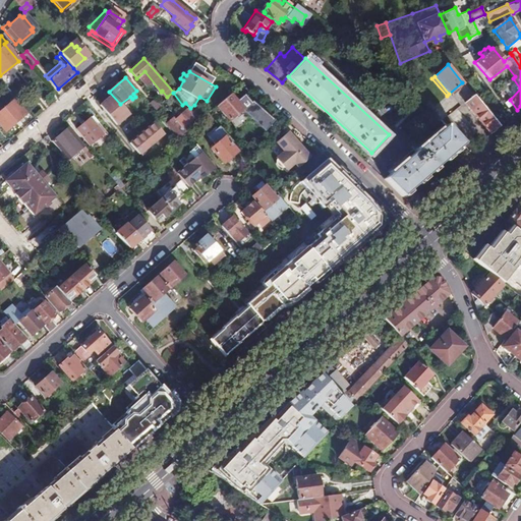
[(472,95),(464,84),(452,96),(460,105),(464,102),(472,95)]
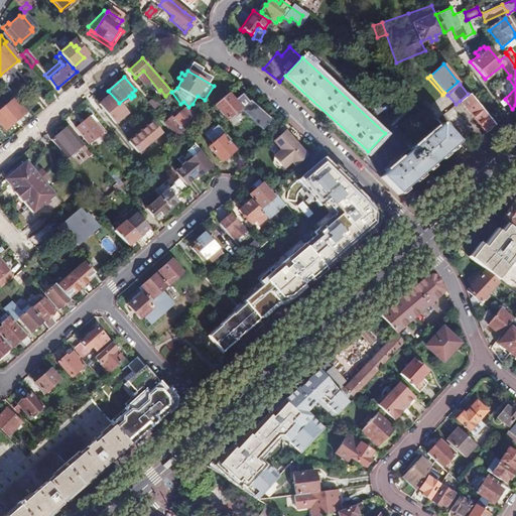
[(231,96),(229,94),(215,105),(228,119),(241,108),(235,101),(231,96)]
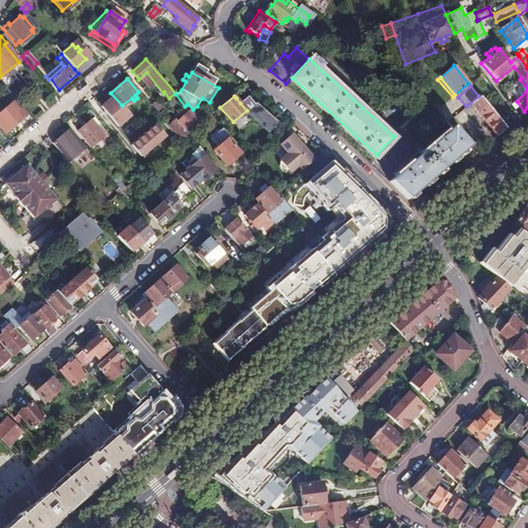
[(495,136),(504,128),(479,96),(470,103),(495,136)]
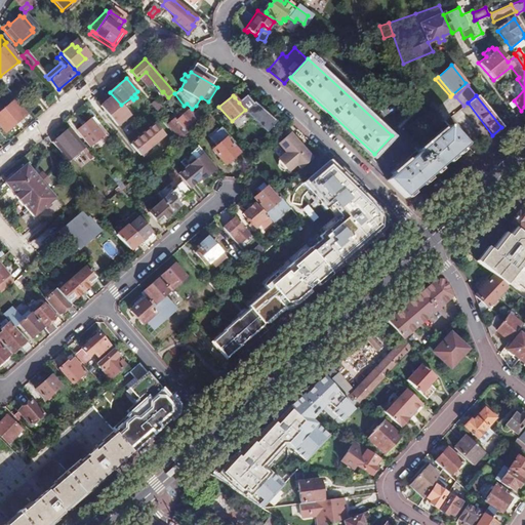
[(18,106),(21,104),(17,101),(14,103),(13,101),(0,112),(0,117),(10,129),(26,116),(18,106)]
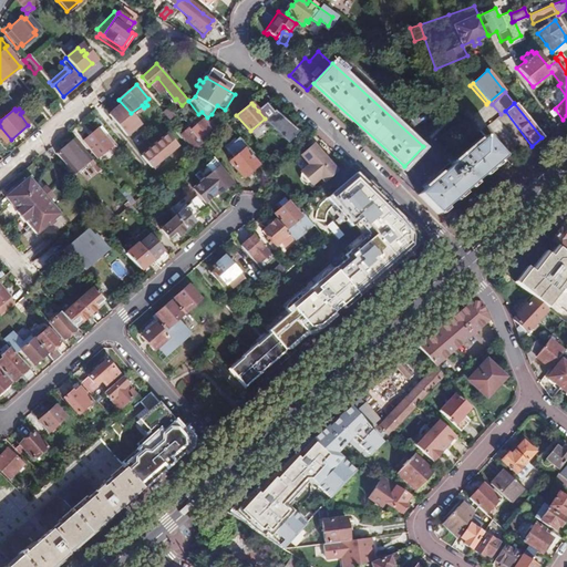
[(167,109),(162,113),(171,123),(176,119),(167,109)]
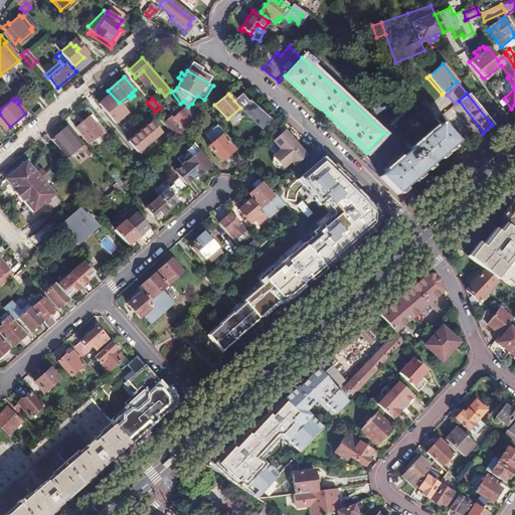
[(426,104),(420,109),(427,114),(432,111),(426,104)]
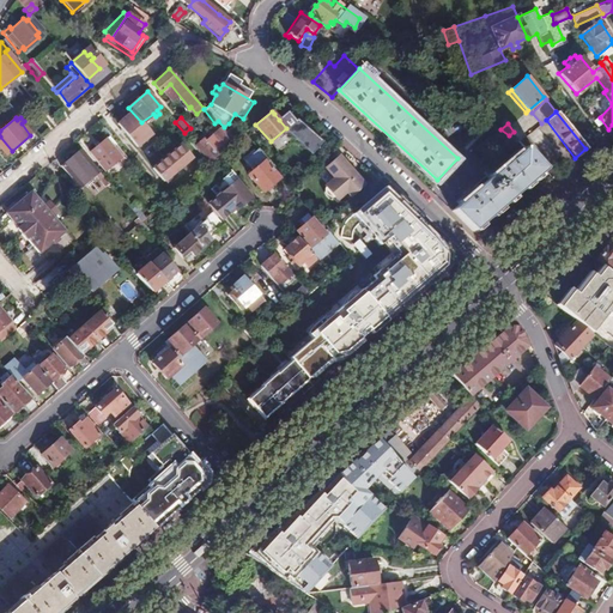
[(211,162),(236,141),(225,129),(222,132),(220,131),(206,141),(205,139),(196,145),(211,162)]
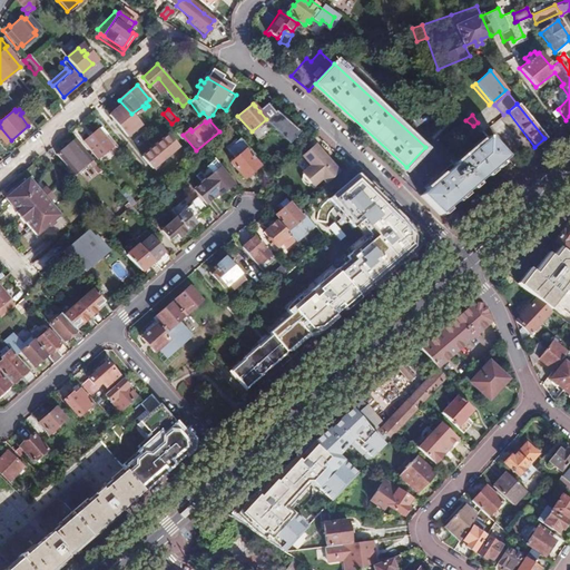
[(474,136),(483,129),(480,124),(470,131),(474,136)]
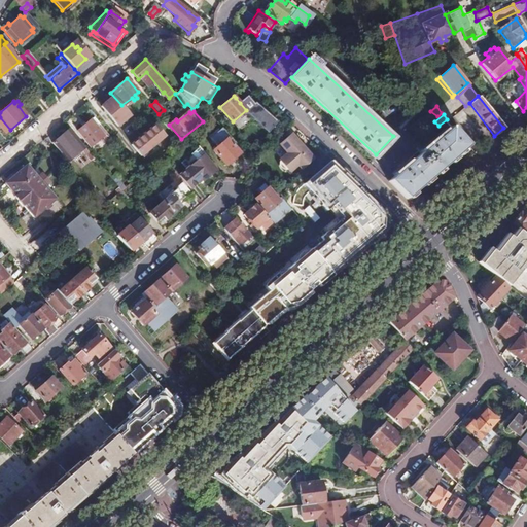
[(72,125),(68,128),(76,138),(79,136),(90,147),(102,137),(106,141),(110,137),(94,117),(78,131),(72,125)]
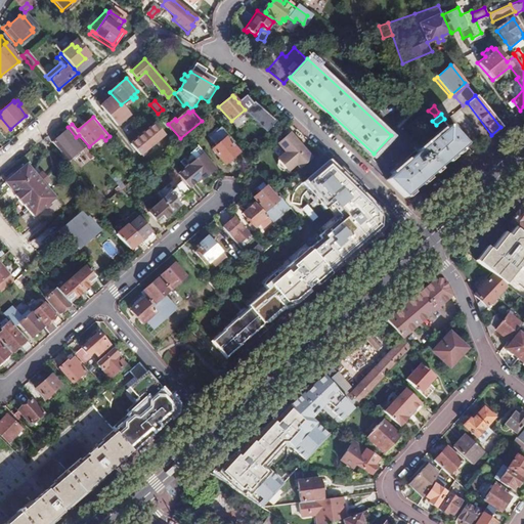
[(161,146),(165,151),(178,140),(159,118),(155,120),(158,123),(154,127),(164,139),(166,142),(161,146)]
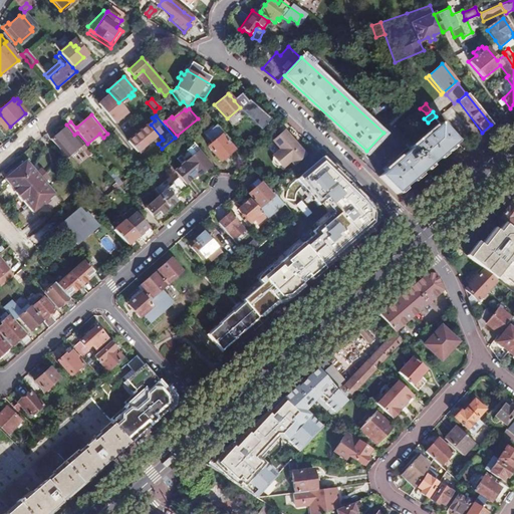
[(119,125),(124,133),(133,127),(127,120),(119,125)]
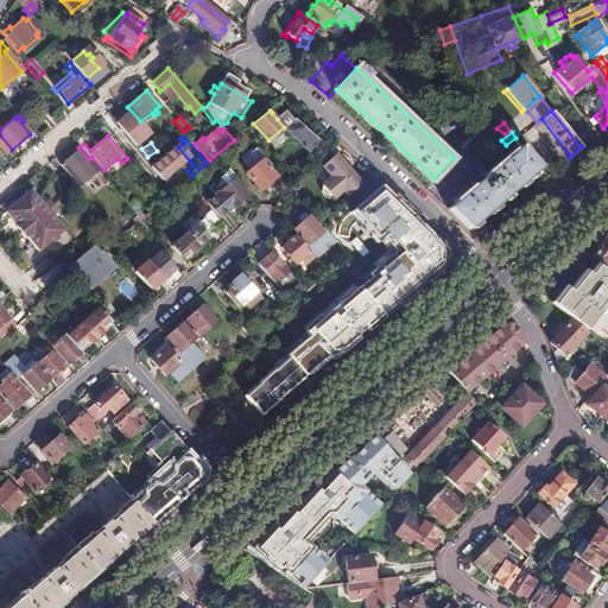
[(533,172),(539,168),(521,144),(515,150),(486,176),(474,185),(456,202),(449,208),(469,229),(477,221),(486,214),(495,206),(502,200),(508,194),(518,187),(525,179),(527,177),(533,172)]
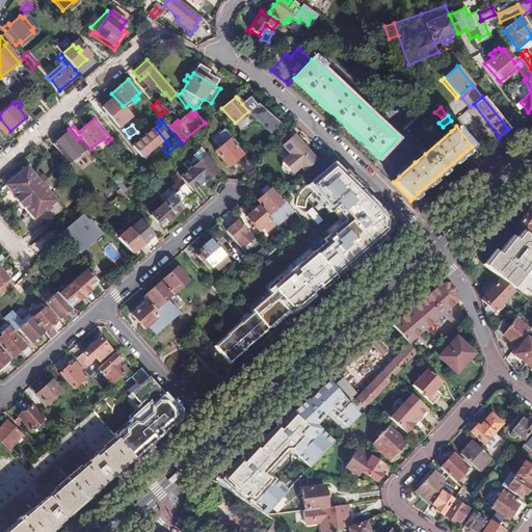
[(77,139),(69,129),(52,144),(59,153),(64,150),(69,154),(71,151),(76,156),(81,152),(86,157),(89,155),(77,139)]
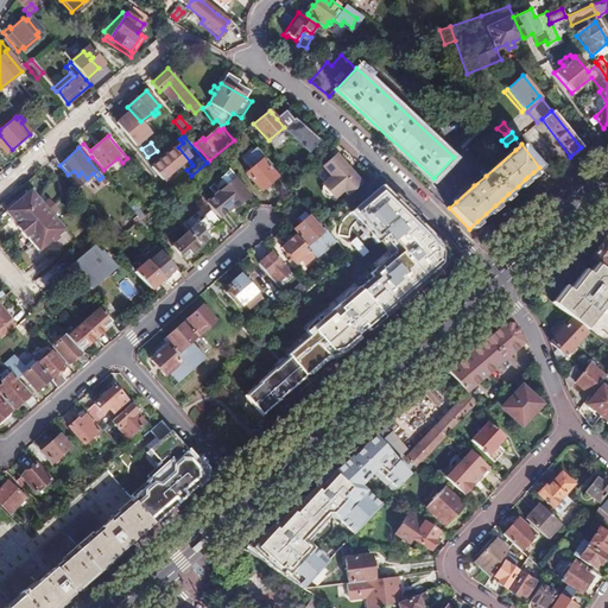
[(486,176),(515,150),(512,147),(483,172),(486,176)]
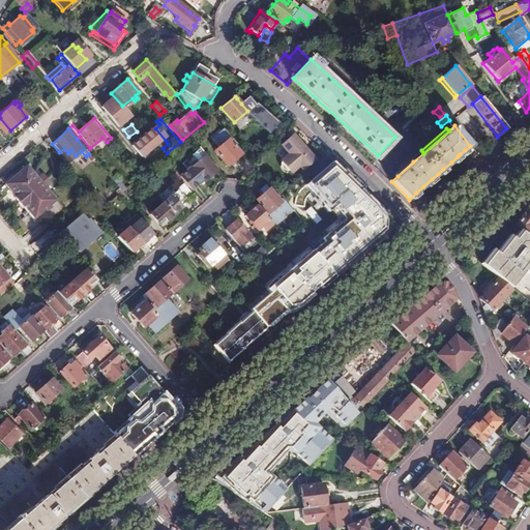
[(235,147),(238,145),(224,129),(212,140),(218,147),(214,151),(226,166),(240,153),(235,147)]
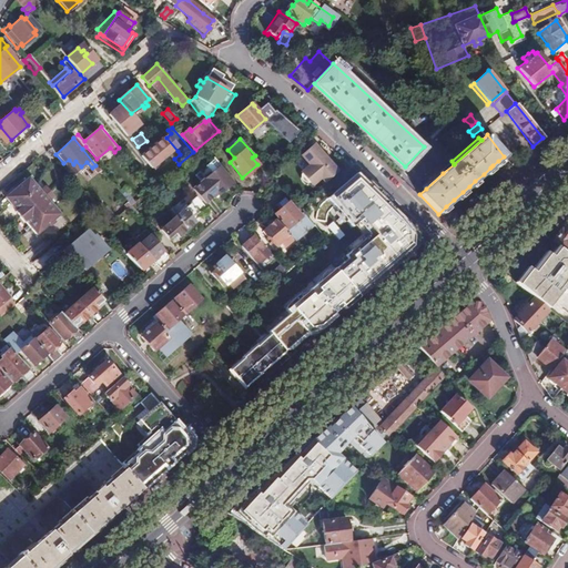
[(163,156),(154,146),(151,149),(155,153),(153,155),(161,164),(144,178),(152,188),(173,169),(163,156)]
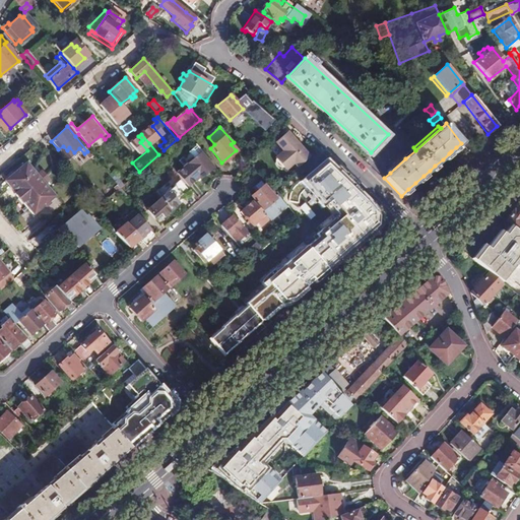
[(307,159),(286,135),(275,144),(282,153),(274,159),(284,172),(293,166),(296,169),(307,159)]
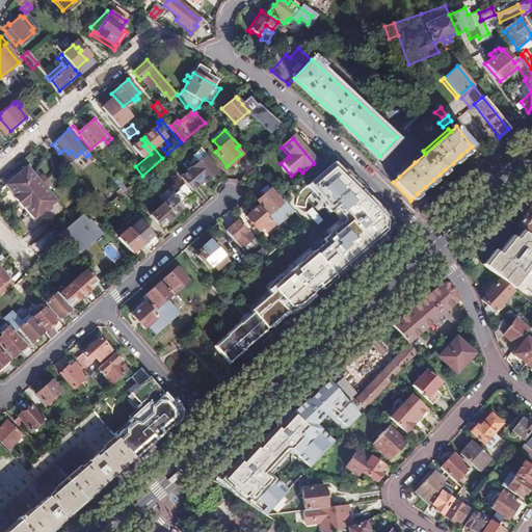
[(162,158),(163,157),(154,145),(153,147),(162,158)]
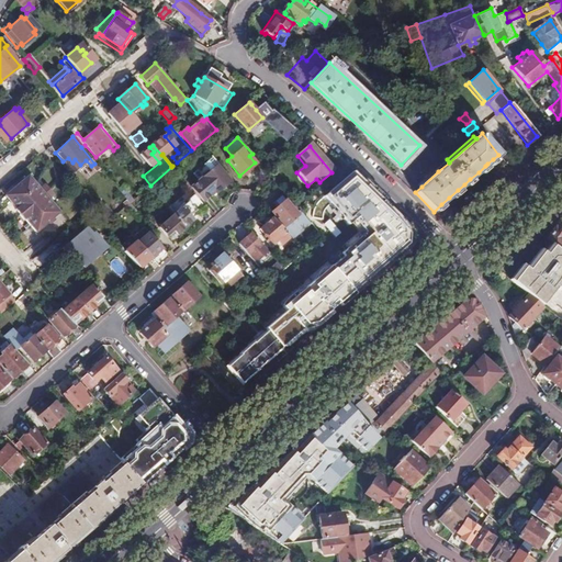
[(216,166),(217,164),(212,156),(202,165),(209,171),(190,187),(203,202),(215,192),(216,193),(231,182),(216,166)]
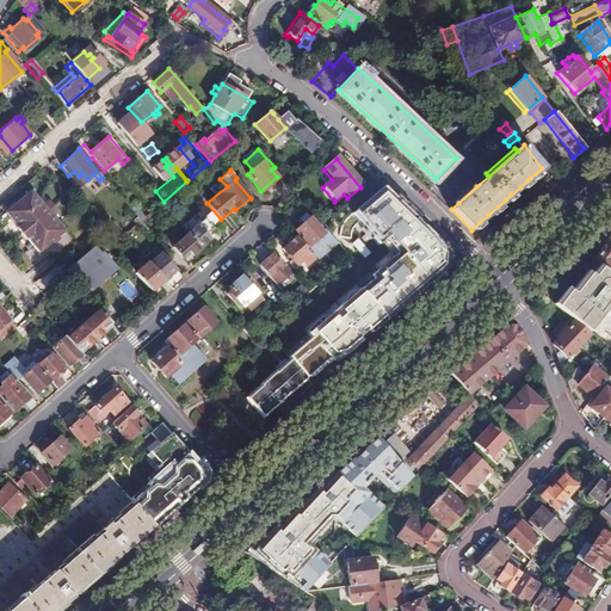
[(388,181),(356,211),(389,253),(316,329),(338,352),(457,253),(388,181)]
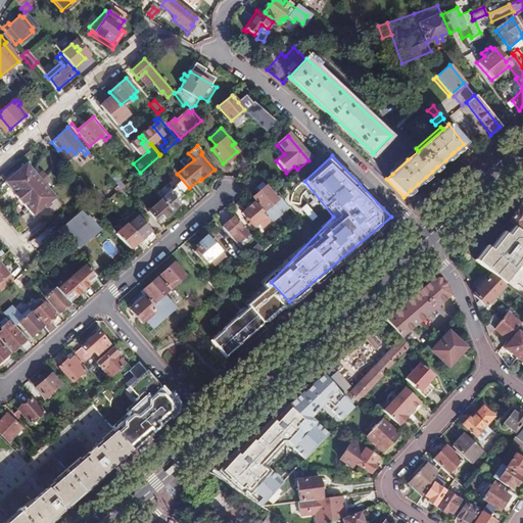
[(390,171),(392,174),(408,159),(406,157),(390,171)]
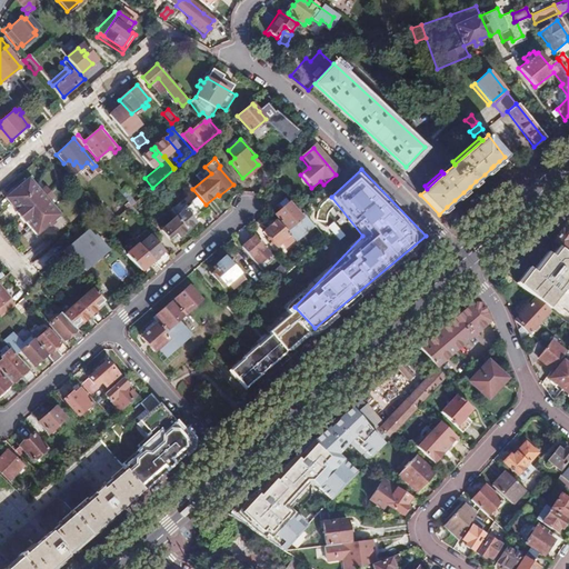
[(50,201),(40,190),(29,177),(5,198),(16,211),(15,211),(22,220),(23,219),(37,235),(60,215),(50,201)]
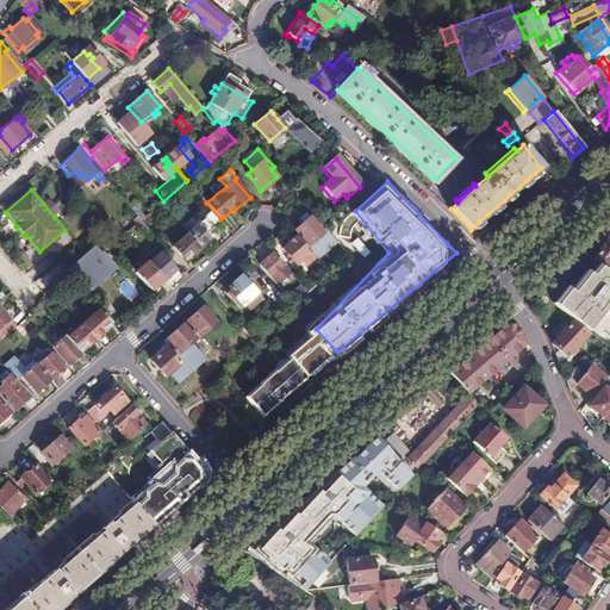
[(48,199),(43,204),(54,216),(58,212),(48,199)]
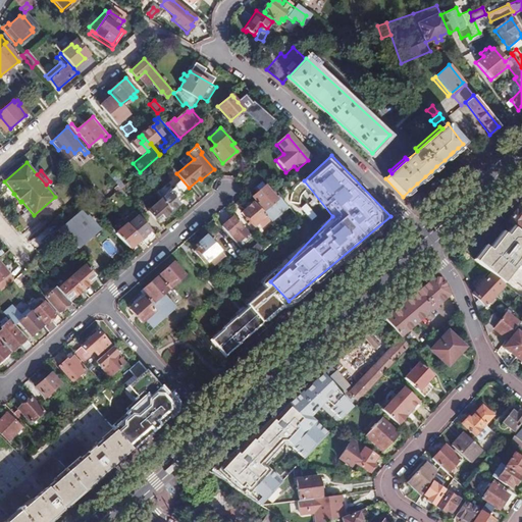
[(131,172),(116,185),(120,189),(134,176),(131,172)]
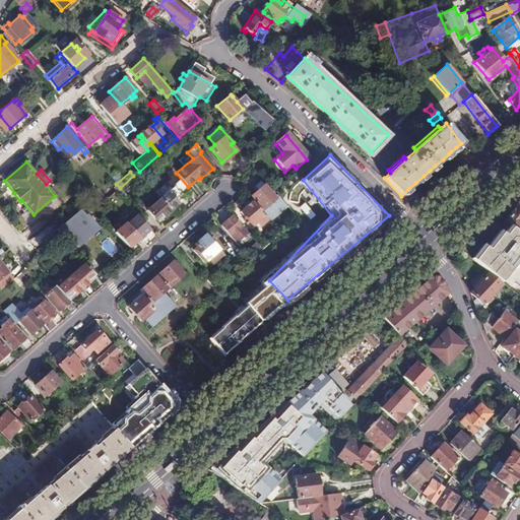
[(424,176),(415,183),(417,185),(427,178),(424,176)]
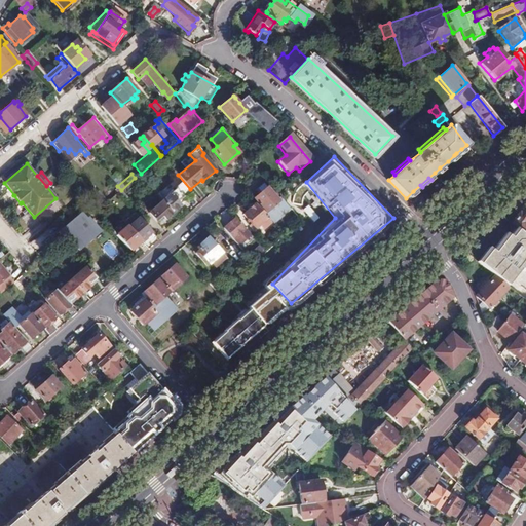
[(161,200),(173,214),(180,207),(178,203),(190,192),(182,183),(173,190),(171,192),(164,198),(158,192),(156,194),(161,200)]
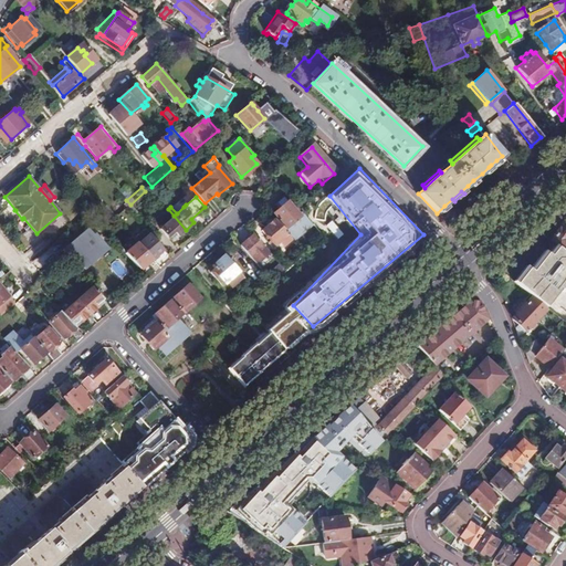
[(312,223),(300,210),(296,211),(287,200),(281,205),(273,212),(281,221),(279,223),(292,239),(293,240),(312,223)]
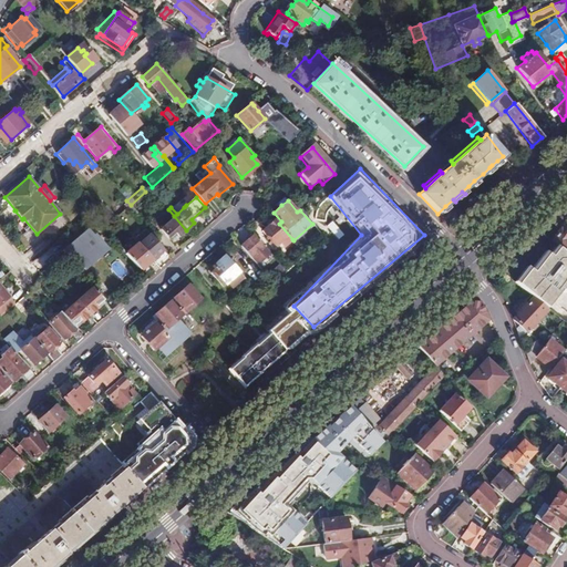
[(131,205),(126,208),(137,222),(142,218),(131,205)]
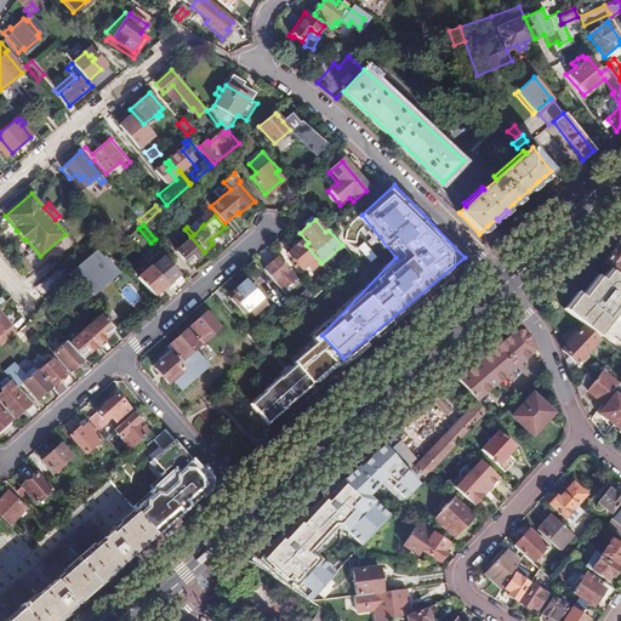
[(283,240),(278,244),(292,251),(288,255),(301,268),(306,265),(311,271),(320,262),(306,245),(297,234),(286,235),(283,240)]
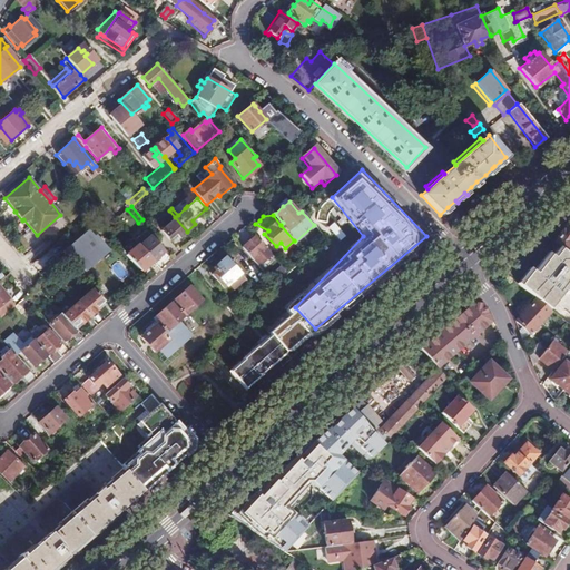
[(179,238),(187,232),(175,217),(160,231),(169,241),(175,235),(179,238)]
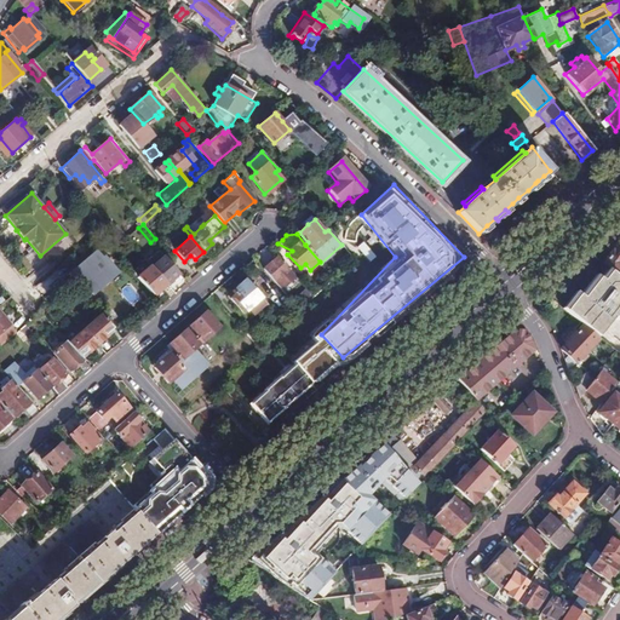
[(619,256),(612,250),(602,260),(608,265),(619,275),(619,256)]
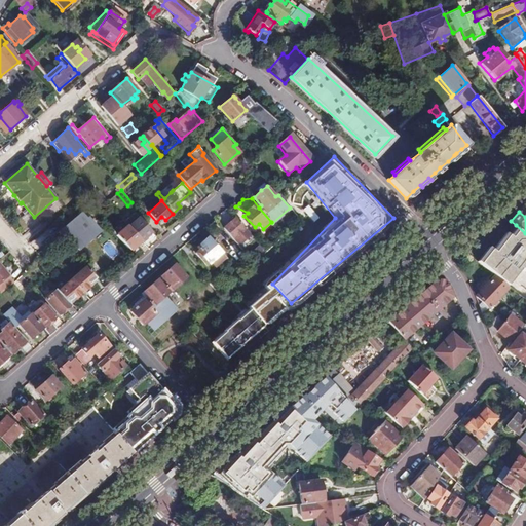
[(77,216),(58,231),(65,238),(68,239),(78,251),(86,243),(89,243),(92,241),(92,237),(100,231),(88,218),(86,219),(83,215),(82,216),(81,215),(78,217),(77,216)]
